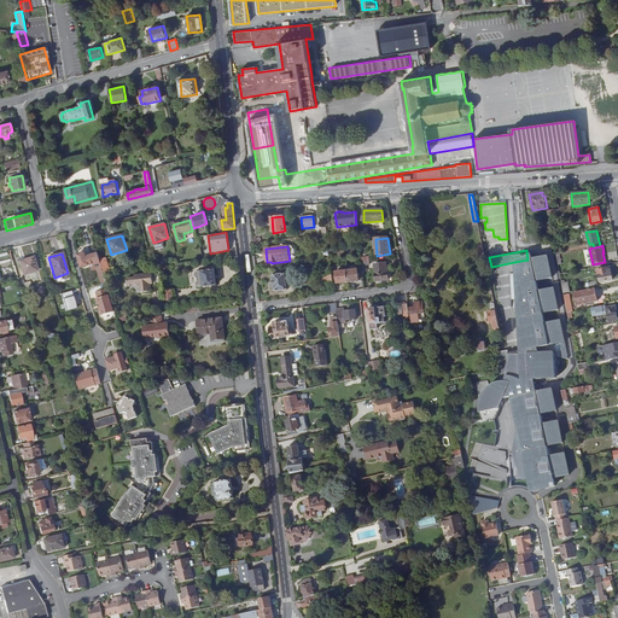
[(99,261),(98,254),(86,257),(85,254),(77,255),(81,268),(95,263),(100,262),(99,261)]
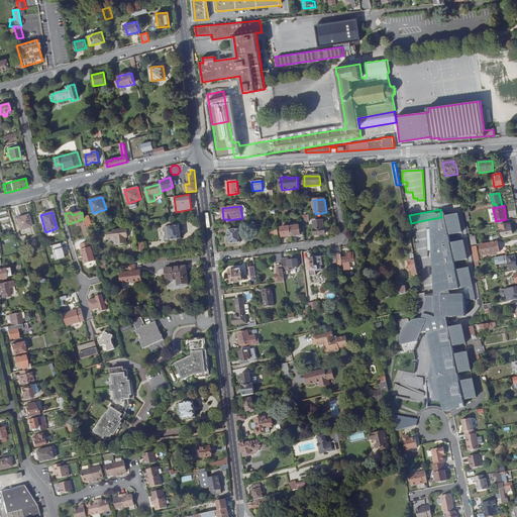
[(28,215),(16,218),(19,230),(31,226),(28,215)]
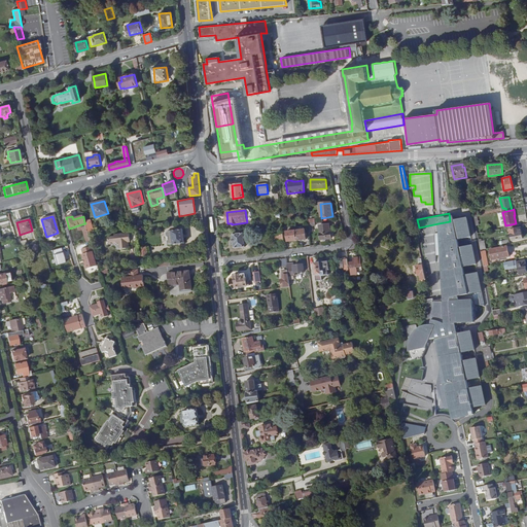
[(450,221),(438,223),(443,300),(433,301),(433,299),(425,300),(428,313),(427,323),(433,324),(428,325),(426,325),(423,326),(420,327),(417,329),(417,325),(407,327),(409,338),(411,339),(410,342),(426,349),(430,341),(436,340),(442,339),(444,376),(446,374),(453,373),(454,377),(452,377),(446,387),(444,390),(448,408),(450,407),(451,410),(453,421),(473,416),(472,409),(486,406),(482,387),(468,390),(467,381),(481,379),(477,360),(463,363),(461,354),(470,352),(466,334),(458,335),(455,324),(475,323),(473,301),(459,301),(458,296),(475,293),(482,291),(479,273),(465,276),(463,267),(477,264),(472,246),(460,248),(458,240),(471,237),(467,219),(455,221),(453,221),(454,224),(451,225),(450,221)]
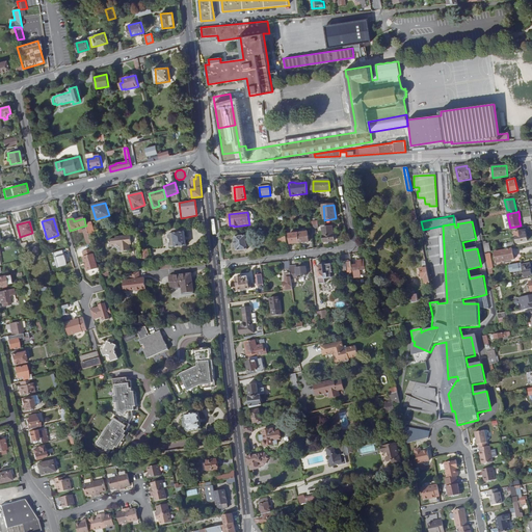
[(91,222),(85,224),(86,225),(89,235),(95,234),(91,222)]
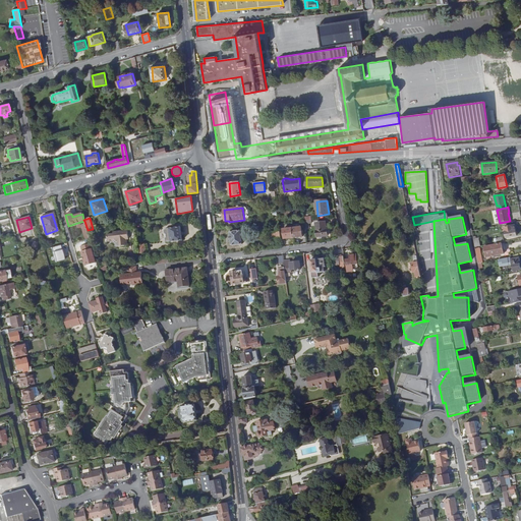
[(80,222),(85,239),(90,238),(88,230),(84,221),(80,222)]
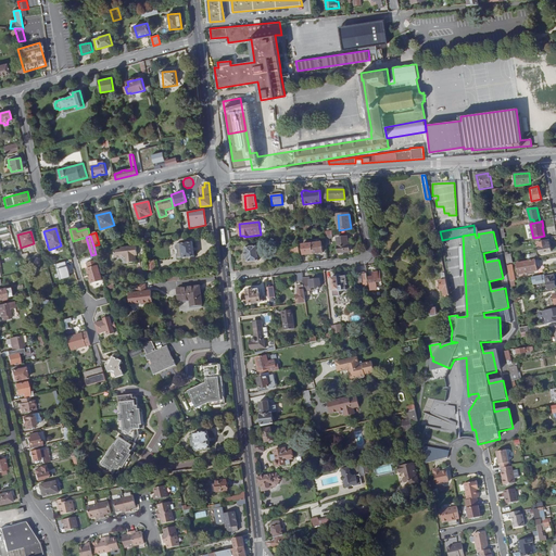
[(348,238),(338,239),(339,253),(350,252),(348,238)]
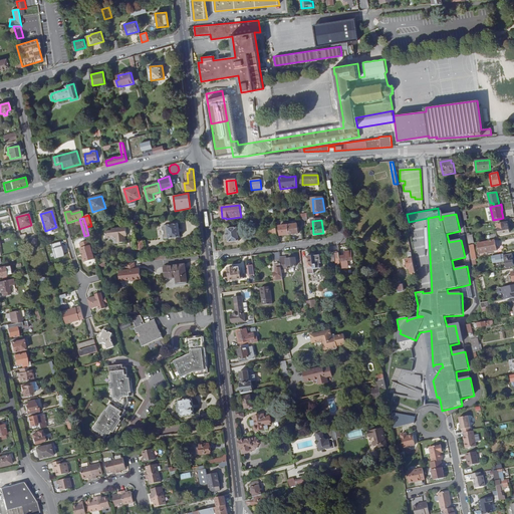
[(507,223),(497,224),(499,235),(510,233),(507,223)]
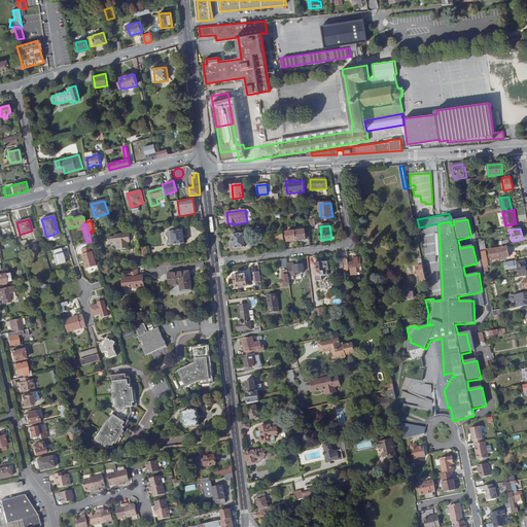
[(172,232),(173,244),(185,243),(183,230),(172,232)]
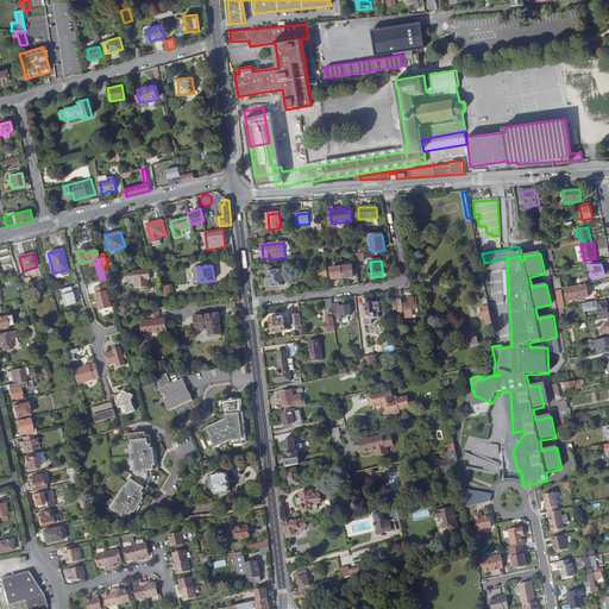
[(341,268),(343,278),(353,277),(352,267),(341,268)]
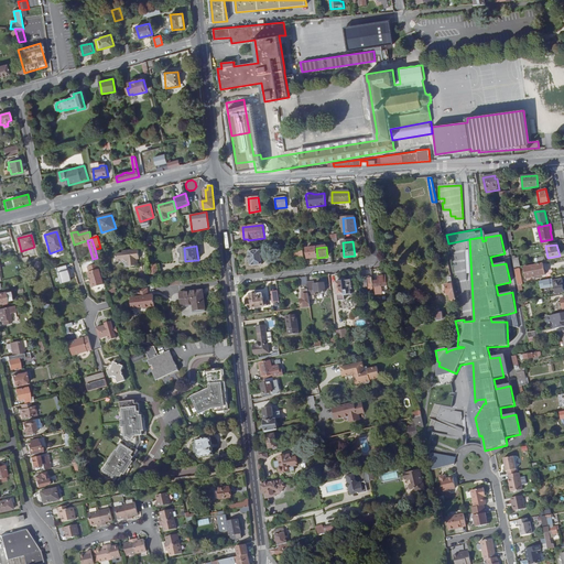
[(307,259),(317,258),(316,248),(306,249),(307,259)]
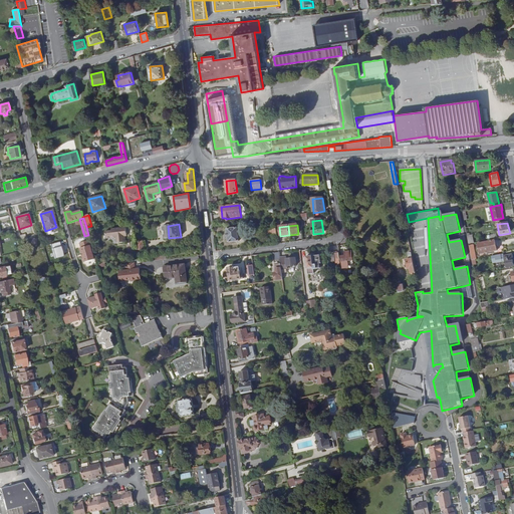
[(124,234),(126,234),(126,227),(111,229),(111,231),(105,231),(106,238),(110,238),(112,236),(117,239),(117,242),(125,241),(125,237),(125,236),(124,234)]
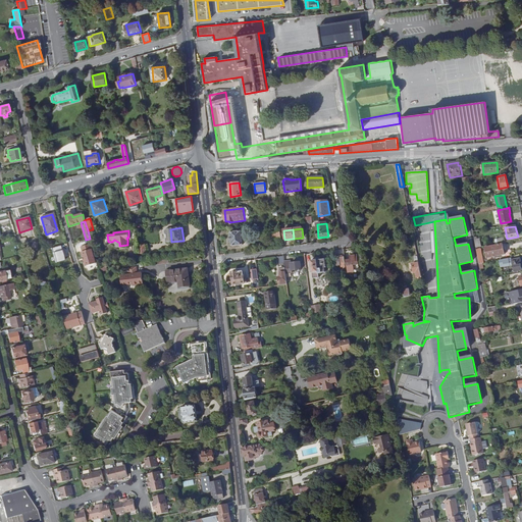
[(241,231),(231,232),(232,247),(243,245),(241,231)]
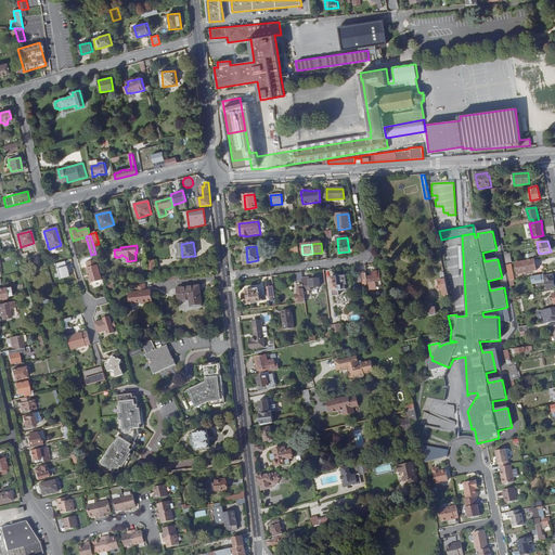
[(92,283),(103,280),(97,259),(87,262),(88,268),(89,274),(90,273),(91,276),(90,276),(92,283)]
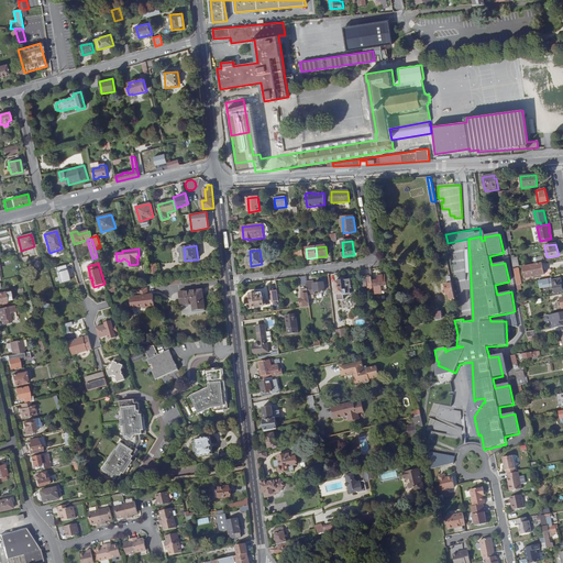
[(542,264),(523,267),(526,278),(544,275),(542,264)]
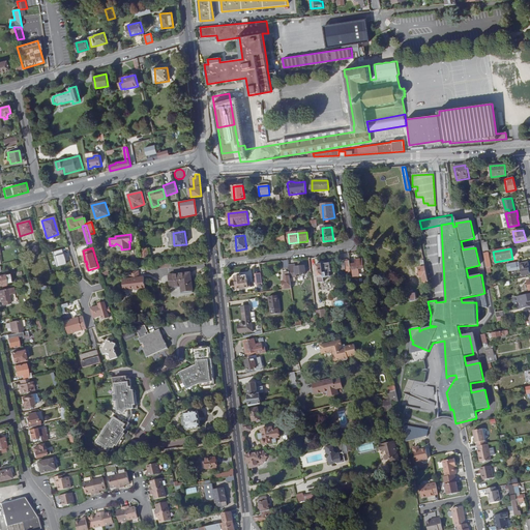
[(351,265),(353,277),(359,276),(358,270),(363,269),(362,260),(355,261),(355,264),(351,265)]
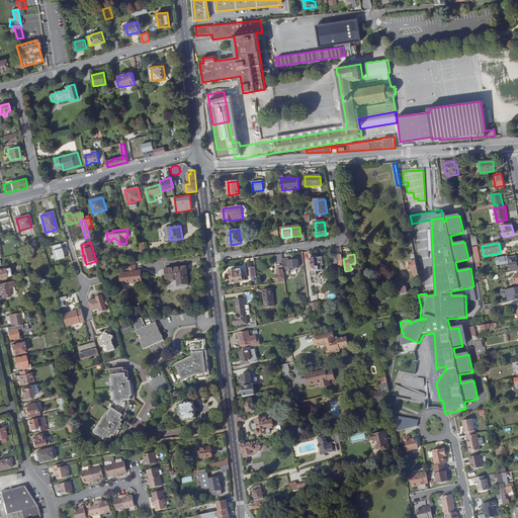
[(414,255),(412,256),(413,262),(410,262),(411,271),(413,271),(414,276),(418,275),(414,255)]
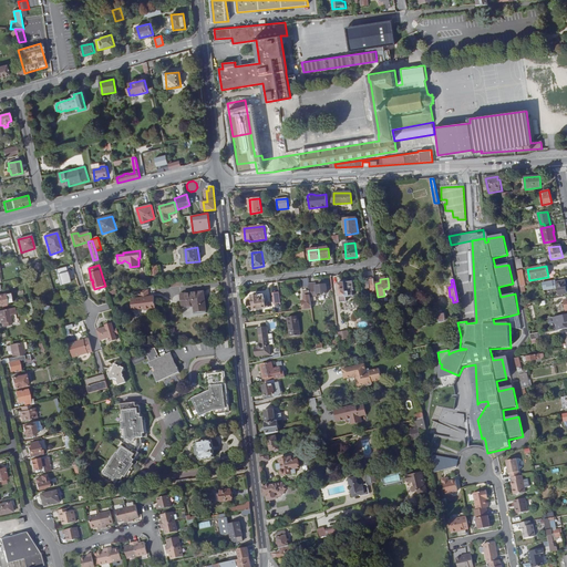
[(558,295),(559,295),(563,295),(566,292),(565,281),(556,282),(555,280),(547,282),(548,290),(557,289),(558,295)]
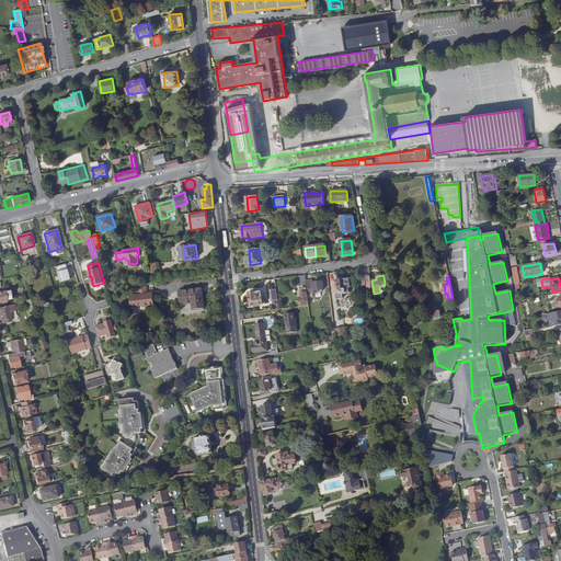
[(350,279),(334,281),(336,299),(350,297),(348,288),(351,288),(350,279)]
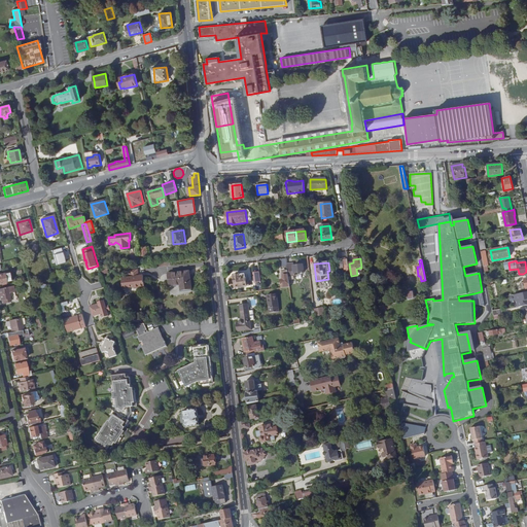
[(286,265),(287,267),(287,271),(288,277),(294,276),(294,274),(304,273),(303,265),(293,266),(293,264),(286,265)]
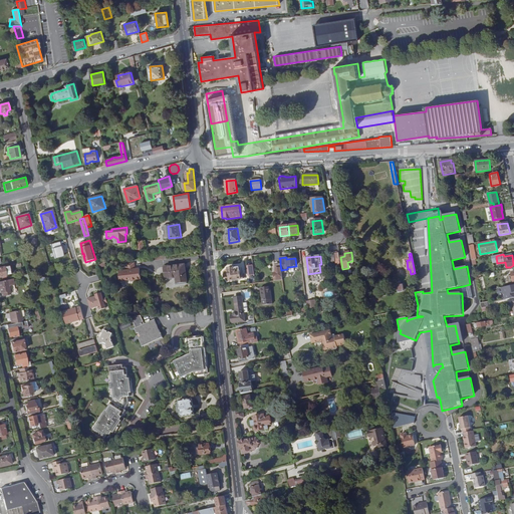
[(122,271),(123,280),(134,279),(134,281),(145,279),(143,268),(138,269),(137,263),(124,264),(125,270),(122,271)]
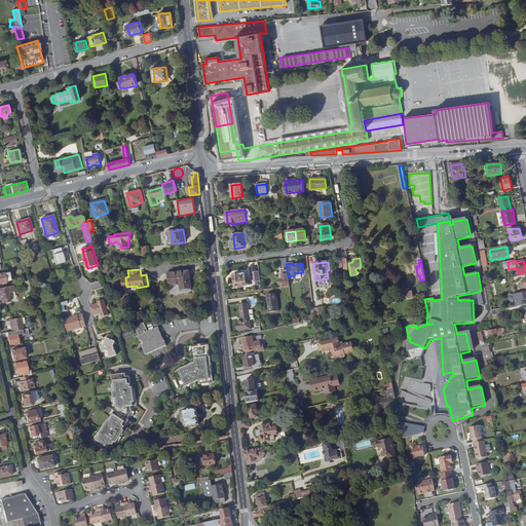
[(168,273),(170,285),(181,284),(182,291),(192,289),(190,270),(168,273)]
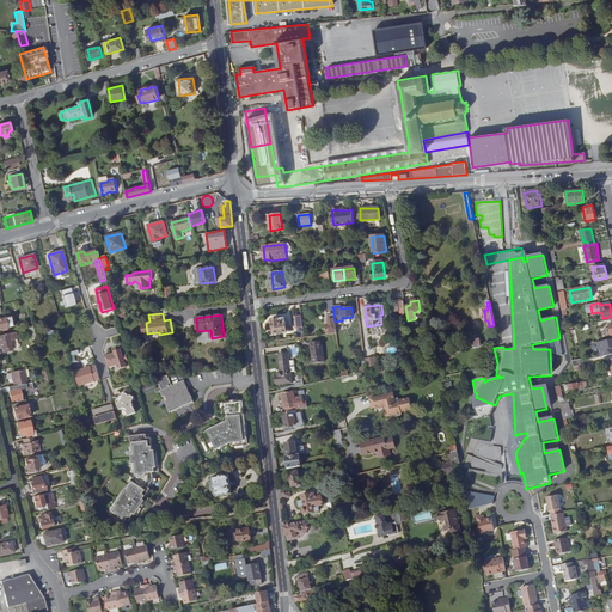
[(325,325),(326,335),(336,334),(335,324),(335,322),(334,314),(328,316),(329,325),(325,325)]
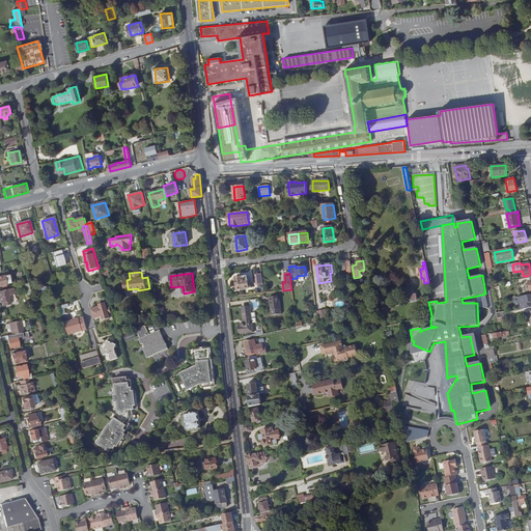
[(8,275),(0,276),(0,285),(10,283),(8,275)]
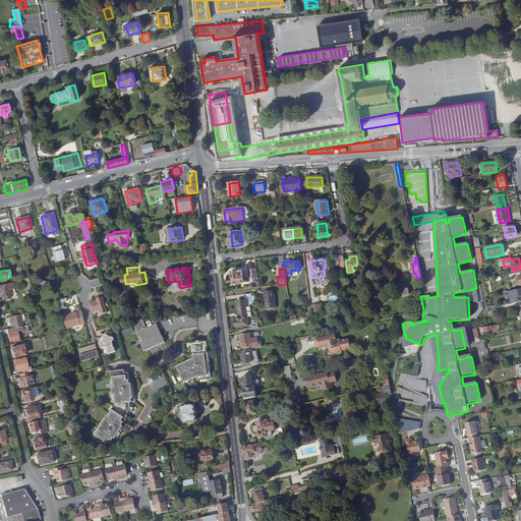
[(242,271),(231,272),(233,284),(244,283),(242,271)]
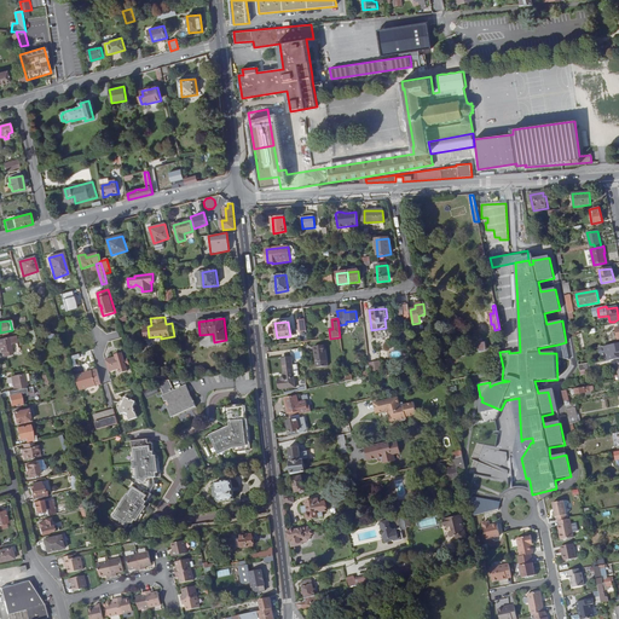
[(15,336),(0,339),(0,352),(4,352),(5,356),(18,353),(15,336)]
